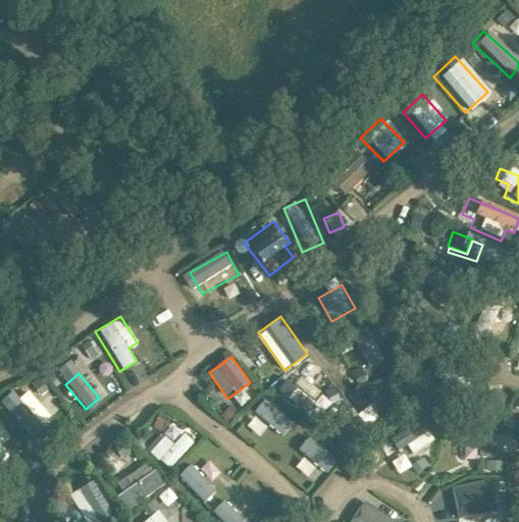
[(277,389),(300,407),(308,397),(286,379),(277,389)]
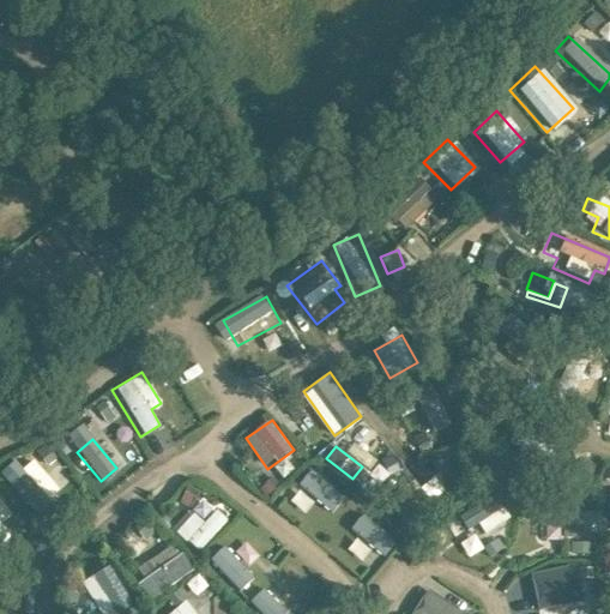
[(58,493),(35,459),(20,469),(13,459),(0,469),(0,473),(28,513),(58,493)]
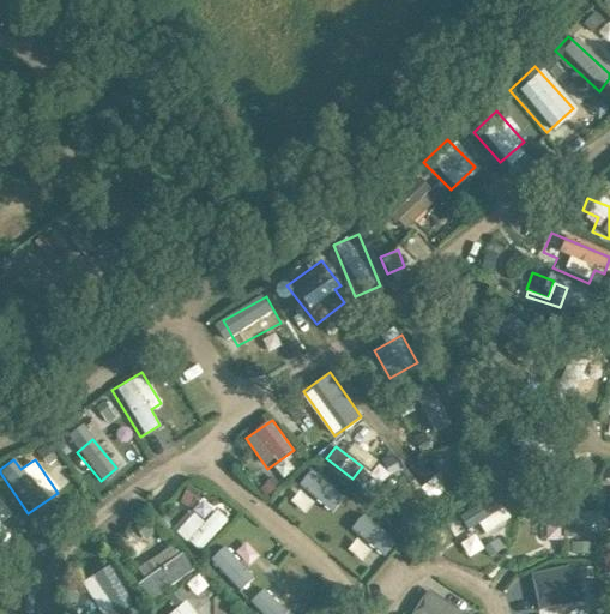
[(300,486),(332,512),(345,495),(313,469),(300,486)]
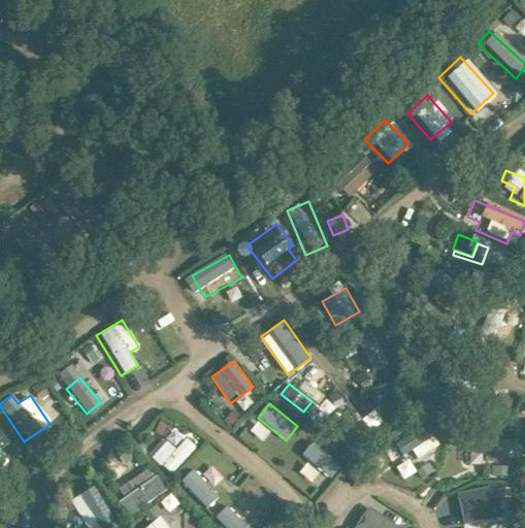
[(363,418),(370,430),(383,423),(374,410),(363,418)]
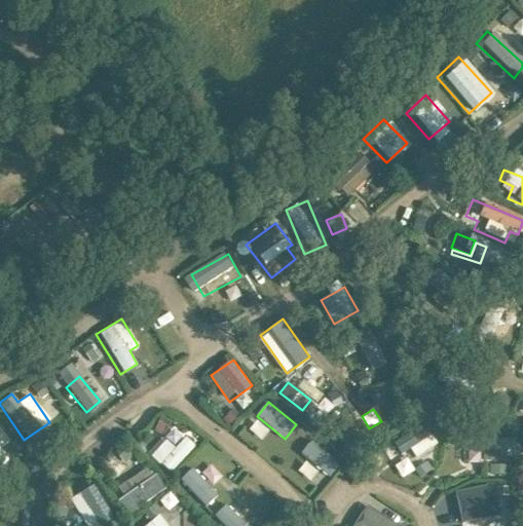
[(425,425),(401,438),(406,448),(431,435),(425,425)]
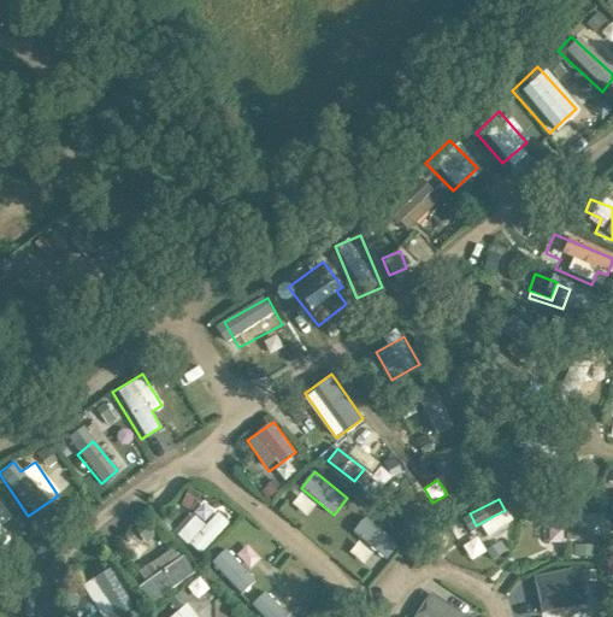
[(219,529),(200,509),(174,534),(193,553),(219,529)]
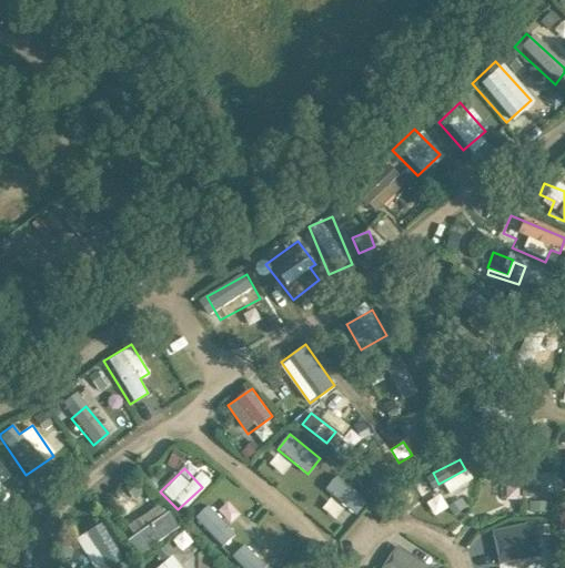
[(449,494),(474,480),(468,470),(443,484),(449,494)]
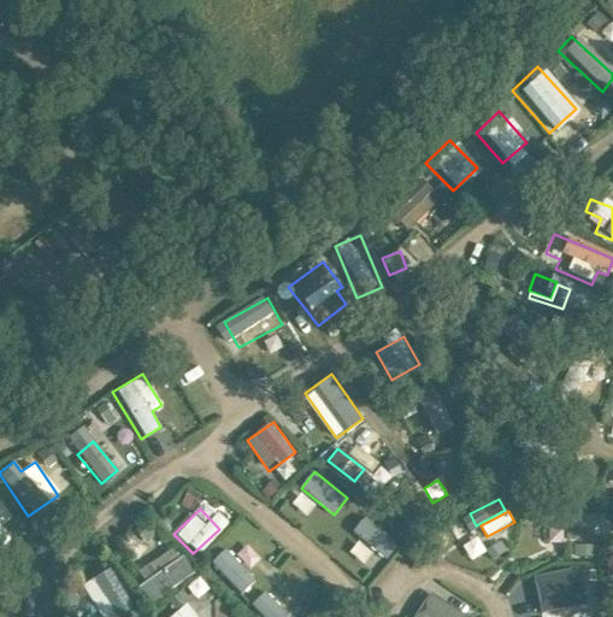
[(351,529),(385,560),(400,545),(365,513),(351,529)]
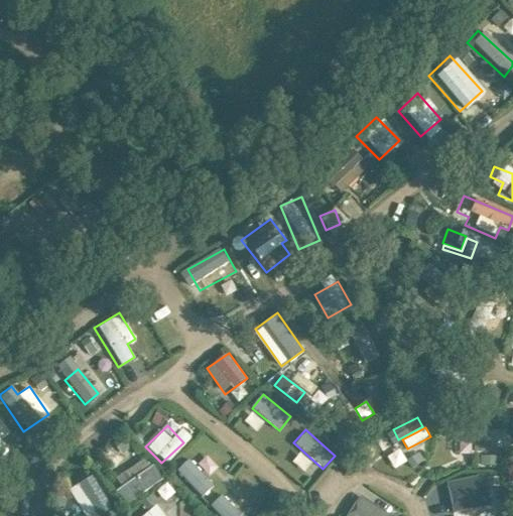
[(394,468),(406,460),(399,448),(387,456),(394,468)]
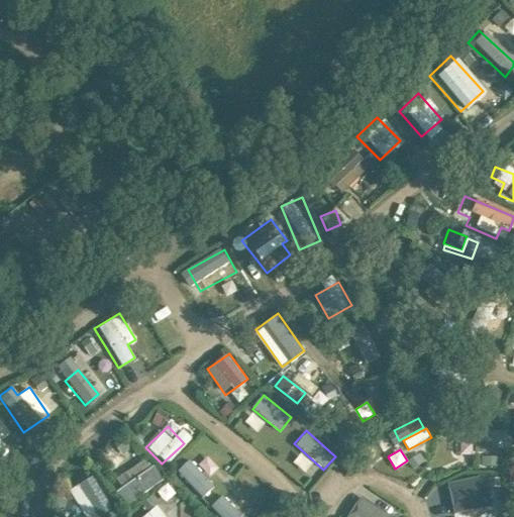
[(174,473),(198,498),(212,485),(188,459),(174,473)]
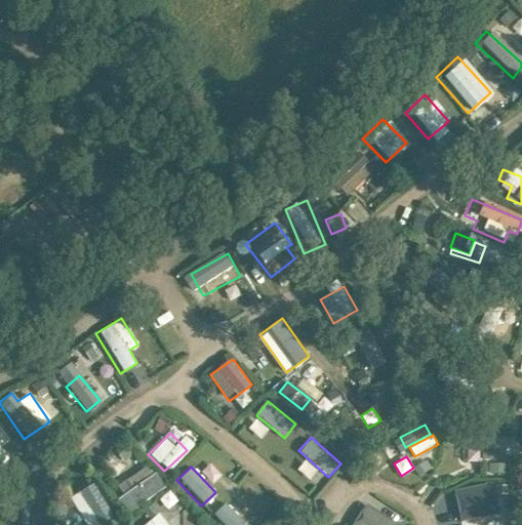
[(118,498),(128,512),(164,486),(154,473),(118,498)]
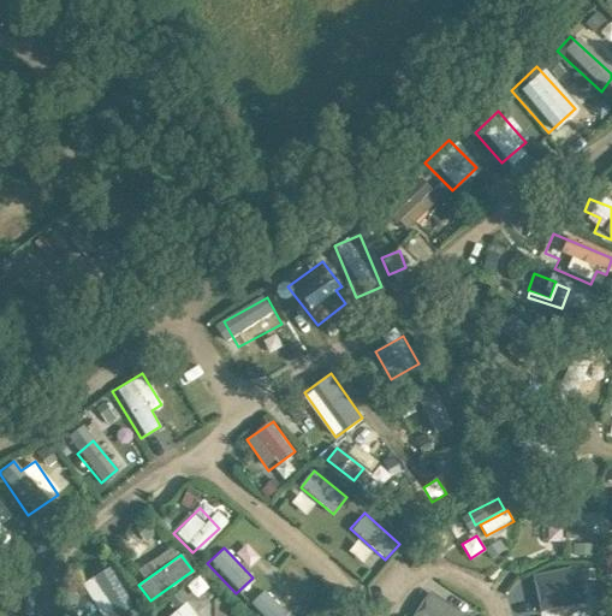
[(85,581),(104,615),(112,615),(132,606),(112,567),(85,581)]
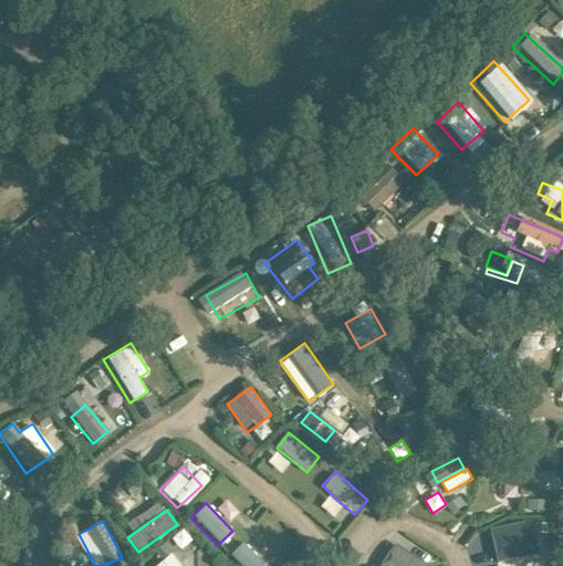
[(535,555),(531,521),(490,526),(496,562),(535,555)]
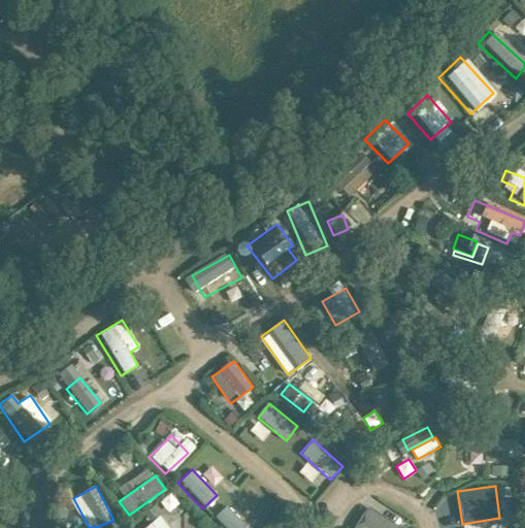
[(212,514),(222,527),(244,527),(227,503),(212,514)]
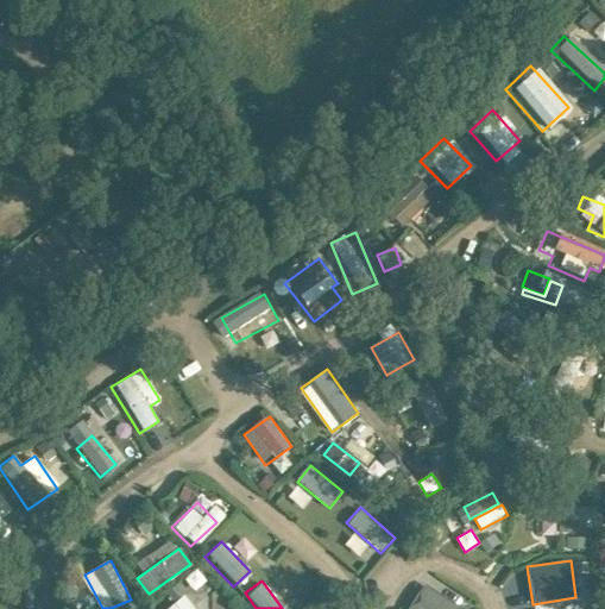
[(467,608),(423,582),(405,608),(467,608)]
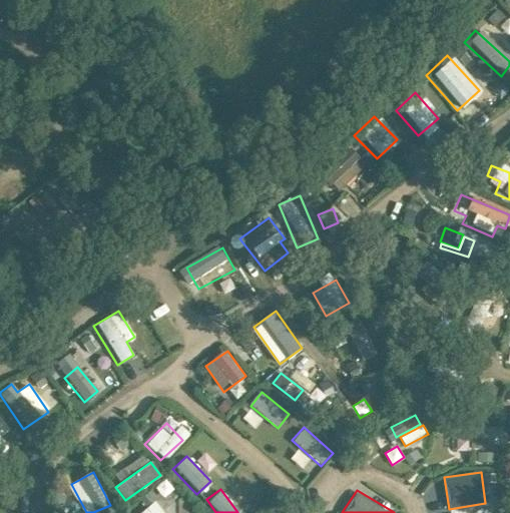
[(162,512),(154,501),(137,512),(162,512)]
